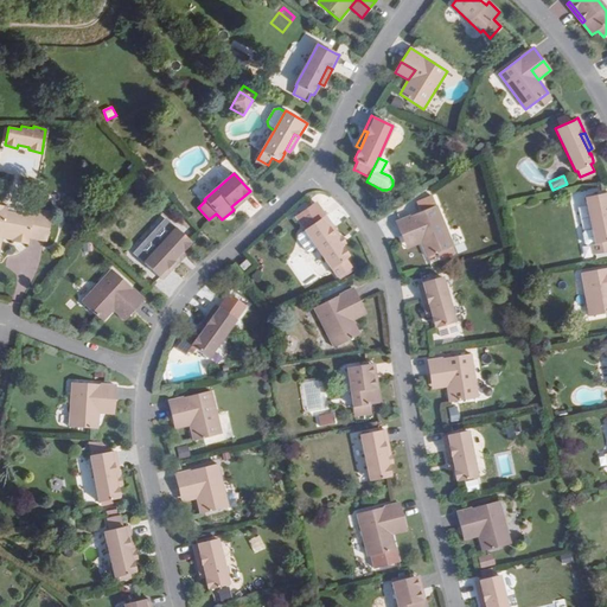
[(253,193),(250,191),(231,206),(234,210),(253,193)]
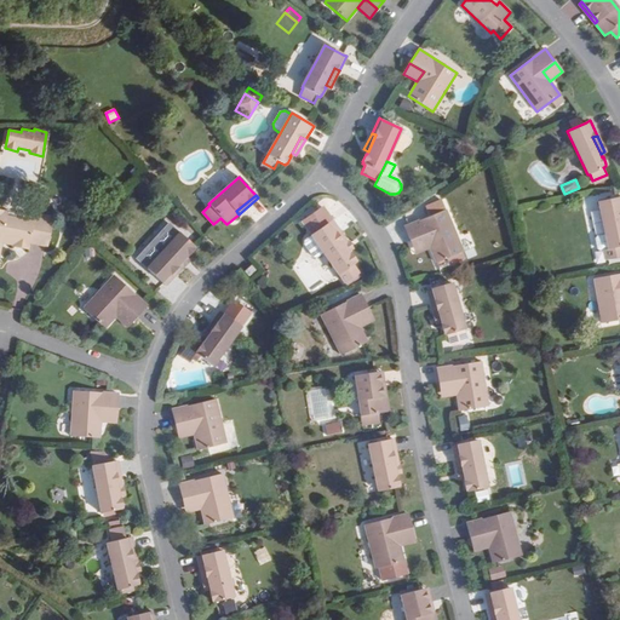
[(619,196),(619,197),(598,201),(606,235),(608,250),(619,246),(619,196)]
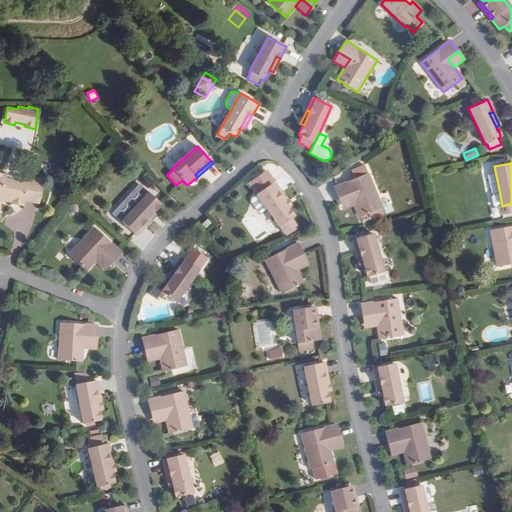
[(266,170),(253,180),(261,191),(257,194),(257,195),(267,209),(285,234),(296,226),(291,219),(294,217),(292,216),(293,215),(289,209),(289,210),(287,208),(279,196),(282,193),(266,170)]
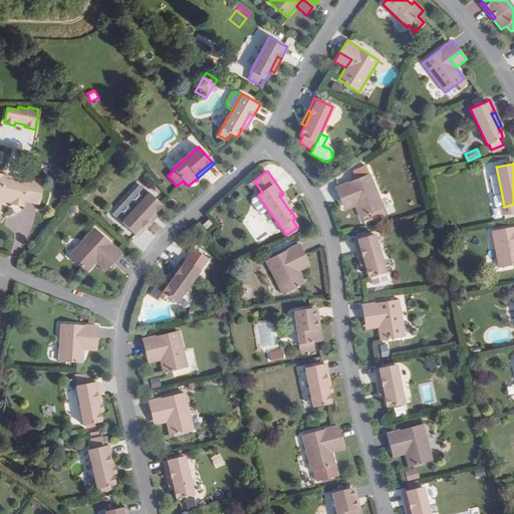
[(43,183),(28,180),(27,184),(5,180),(6,176),(0,174),(0,205),(1,198),(11,200),(11,203),(23,206),(24,201),(39,204),(43,183)]
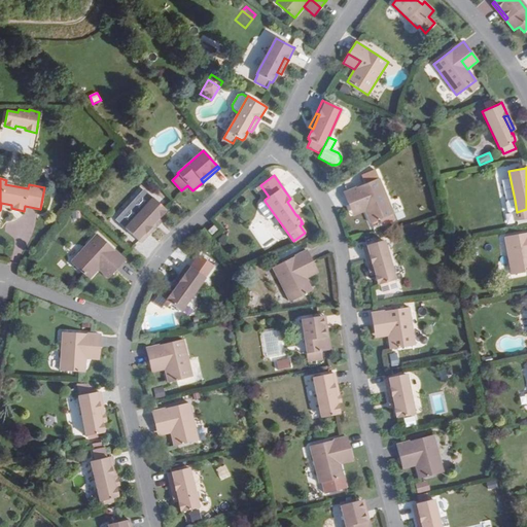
[(379,178),(347,191),(344,192),(349,206),(361,201),(365,210),(371,223),(393,214),(379,178)]
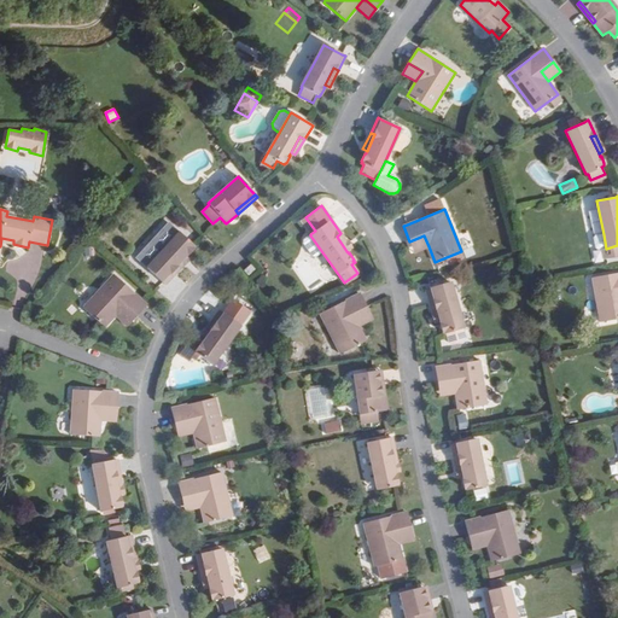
[(315,231),(305,217),(301,220),(310,234),(315,231)]
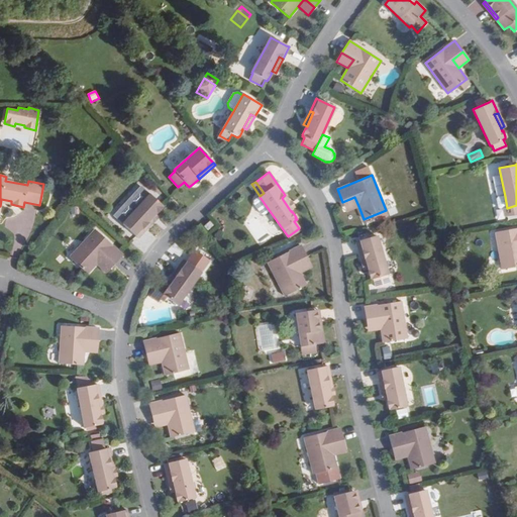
[(162,205),(149,194),(122,223),(135,235),(137,237),(146,227),(143,225),(154,213),(156,212),(157,212),(162,207),(161,207),(162,205)]
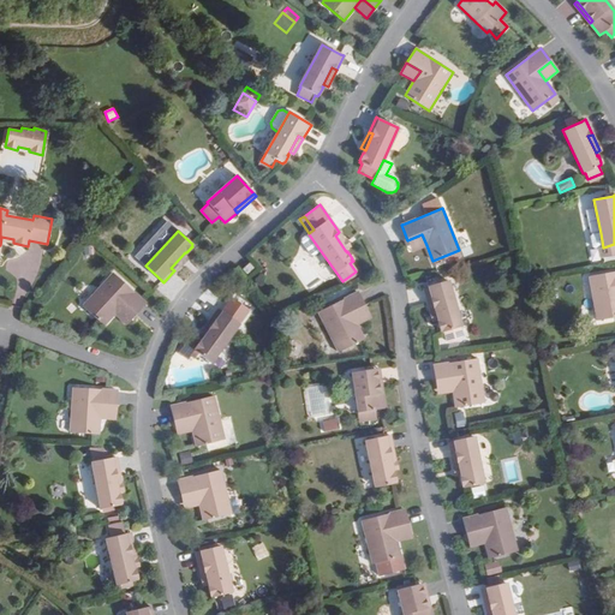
[(339,232),(335,236),(345,250),(350,248),(339,232)]
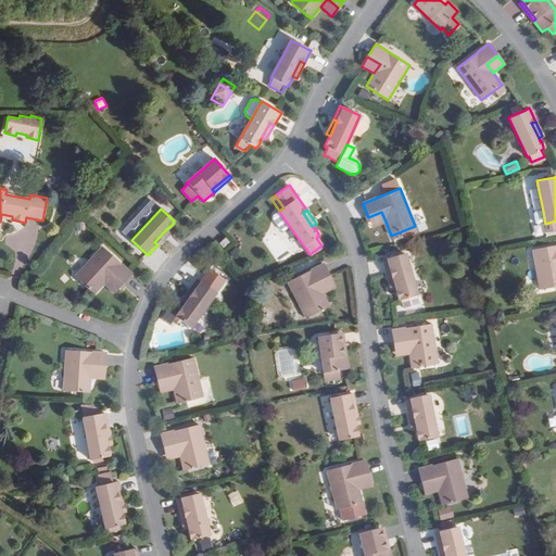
[(536,225),(541,225),(545,224),(543,211),(533,213),(532,215),(533,224),(536,225)]
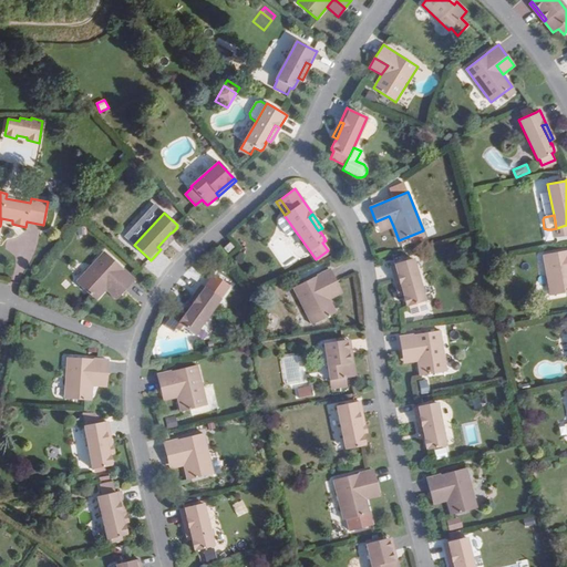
[(296,232),(285,216),(279,220),(278,223),(286,235),(289,236),(296,232)]
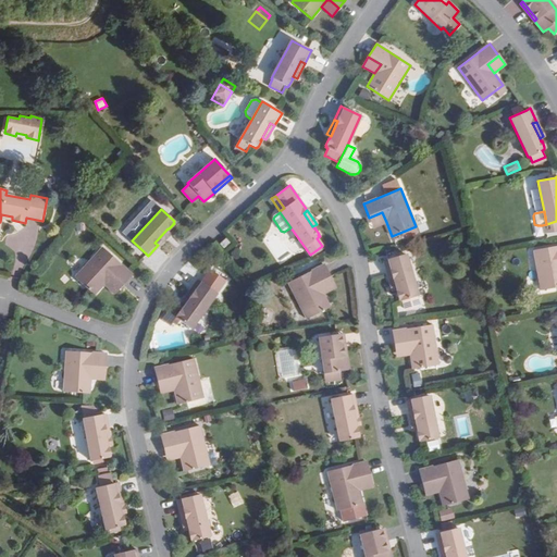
[(382,212),(369,218),(373,227),(386,222),(382,212)]
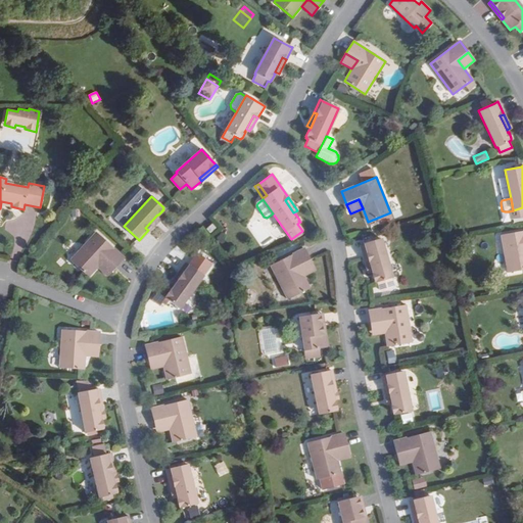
[(522,207),(513,210),(509,211),(511,220),(522,217),(522,207)]
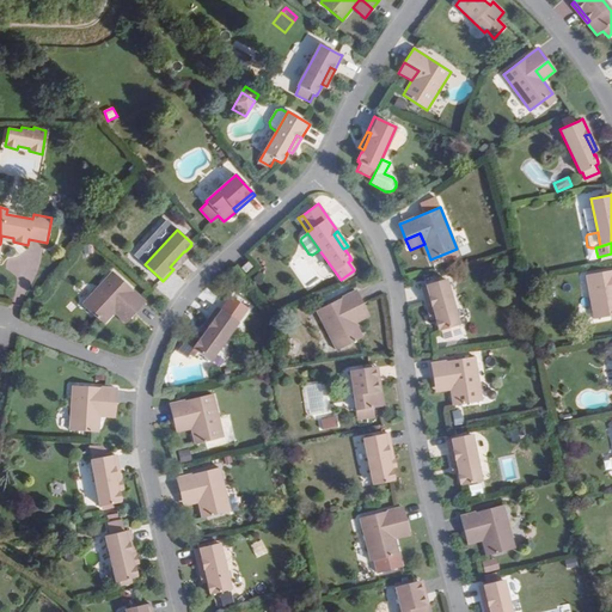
[(170,267),(173,269),(187,256),(183,252),(170,267)]
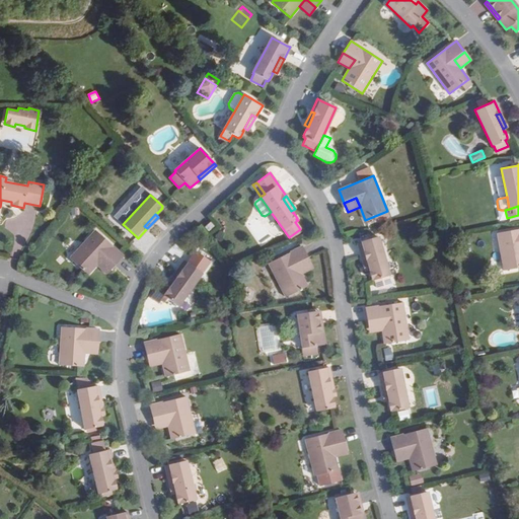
[(214,226),(210,222),(205,227),(208,231),(214,226)]
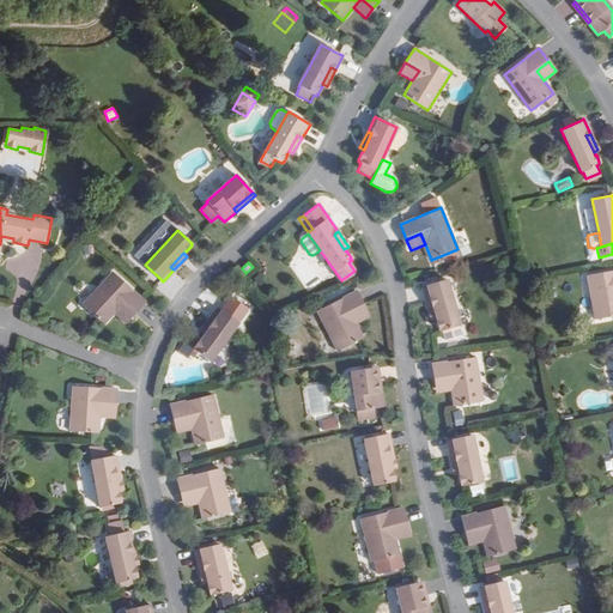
[(612,271),(588,275),(595,320),(612,316),(612,271)]
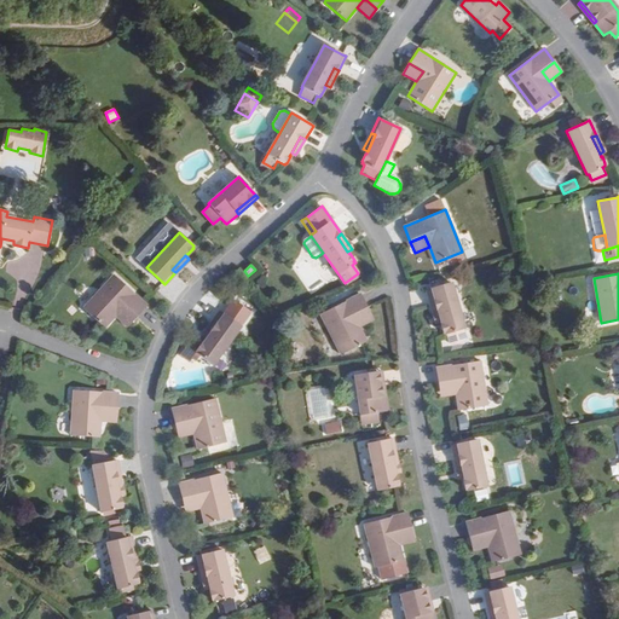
[(146,305),(143,302),(114,275),(82,307),(102,325),(104,328),(115,314),(123,306),(136,317),(146,305)]
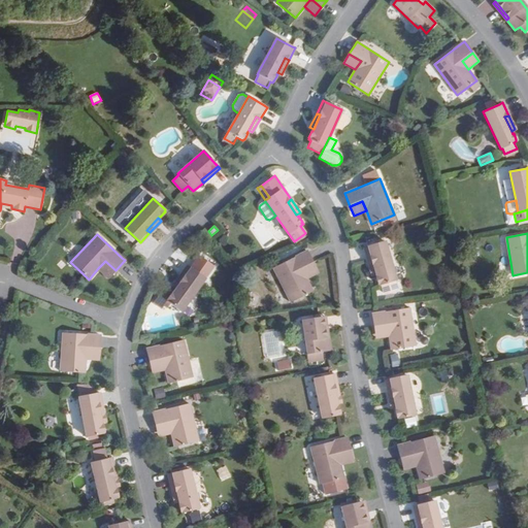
[(385,241),(367,245),(364,246),(368,260),(371,259),(376,274),(376,276),(376,277),(378,284),(380,286),(382,285),(396,281),(385,241)]
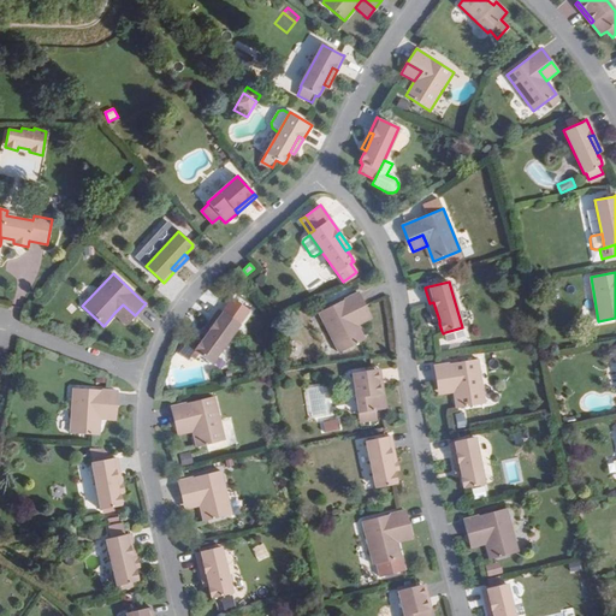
[(359,292),(355,295),(319,313),(339,353),(361,342),(365,341),(357,325),(351,314),(366,307),(359,292)]
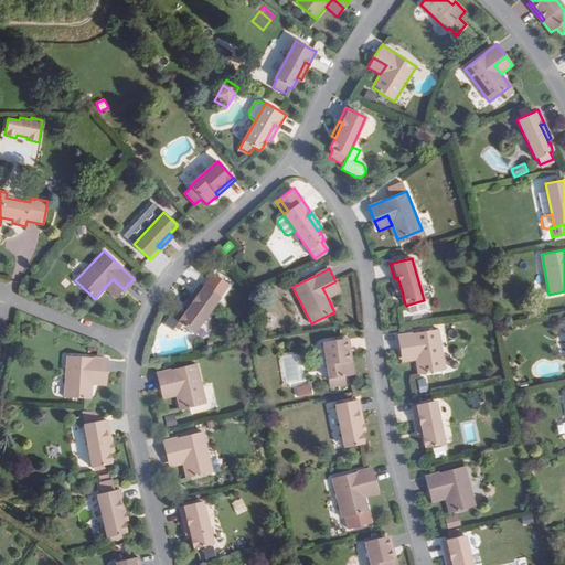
[(225,277),(217,278),(217,286),(226,285),(225,277)]
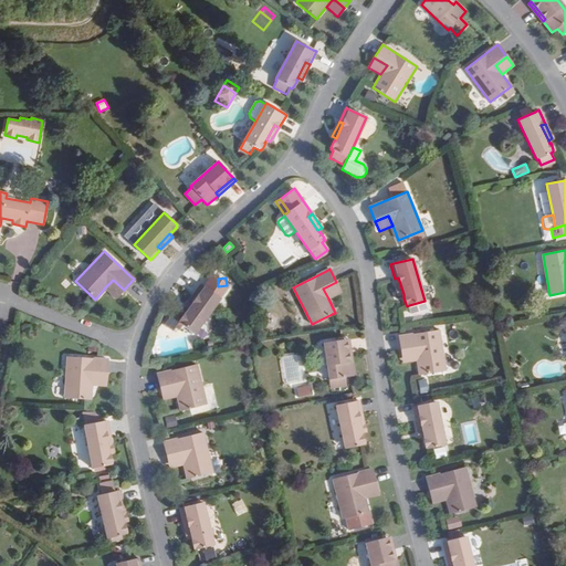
[(395,279),(399,295),(404,294),(398,278),(395,279)]
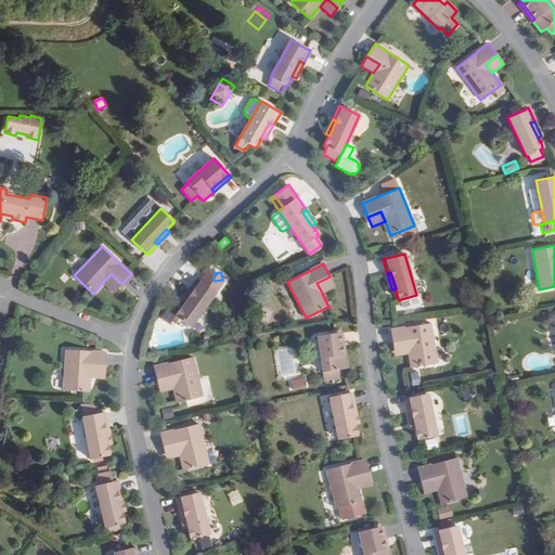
[(111,274),(103,282),(114,292),(121,284),(111,274)]
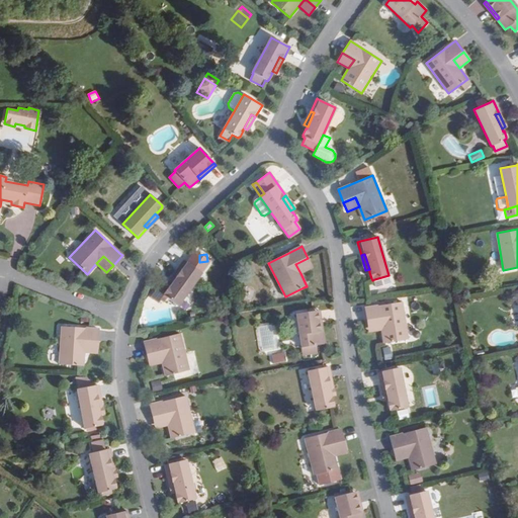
[(313,267),(308,258),(295,264),(300,273),(313,267)]
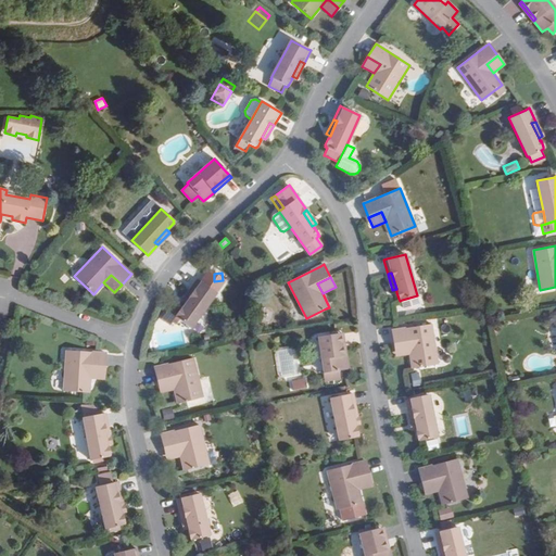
[(216,292),(200,280),(198,279),(189,291),(192,293),(182,306),(181,308),(180,308),(176,315),(177,315),(176,317),(190,327),(216,292)]
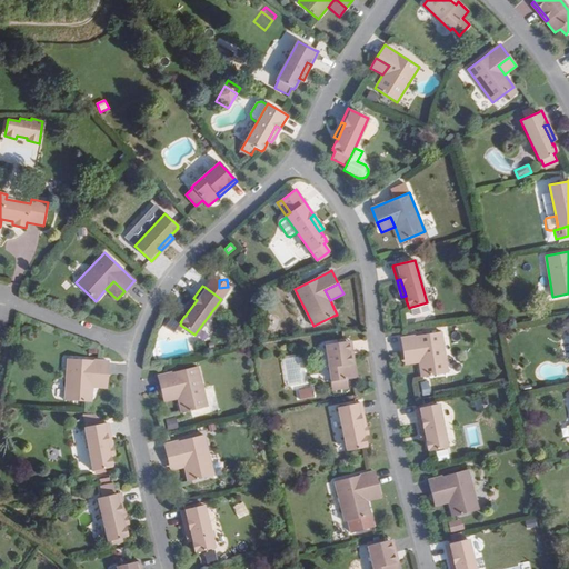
[(187,313),(197,300),(193,298),(183,311),(187,313)]
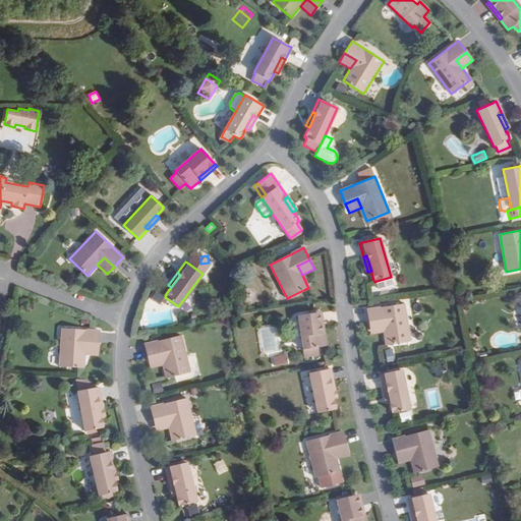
[(393,284),(391,277),(377,281),(379,289),(382,290),(392,287),(393,284)]
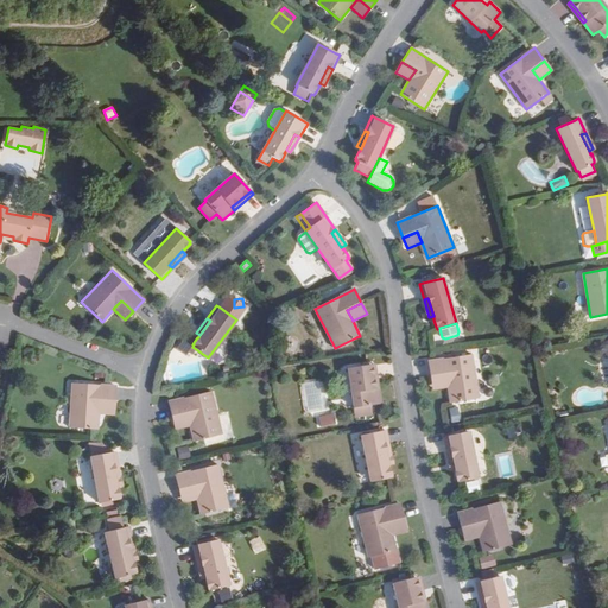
[(472,355),(432,361),(429,361),(431,378),(447,375),(448,387),(451,403),(479,399),(472,355)]
